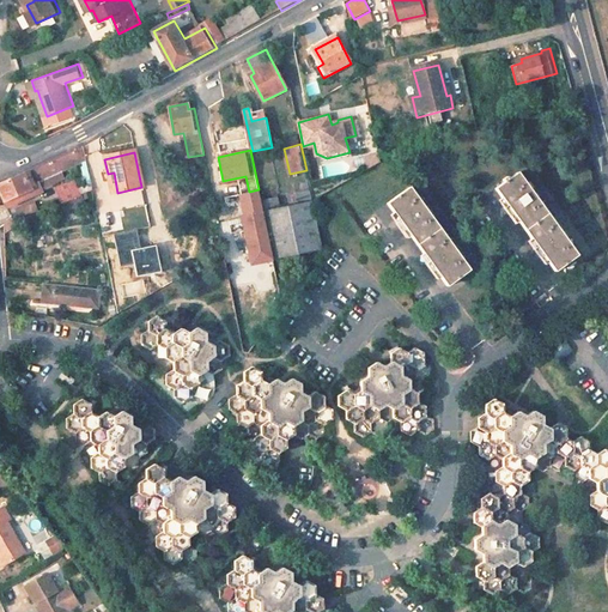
[(40,181),(61,171),(56,161),(29,173),(32,181),(29,183),(24,174),(0,185),(0,189),(8,207),(44,191),(40,181)]
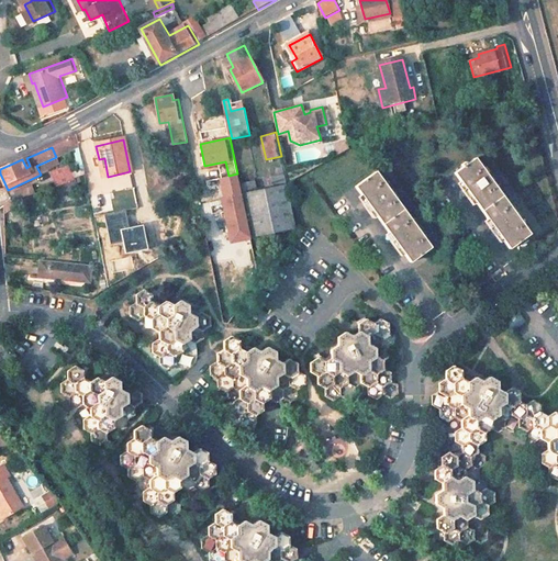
[(456,174),(509,249),(528,235),(476,160),(456,174)]
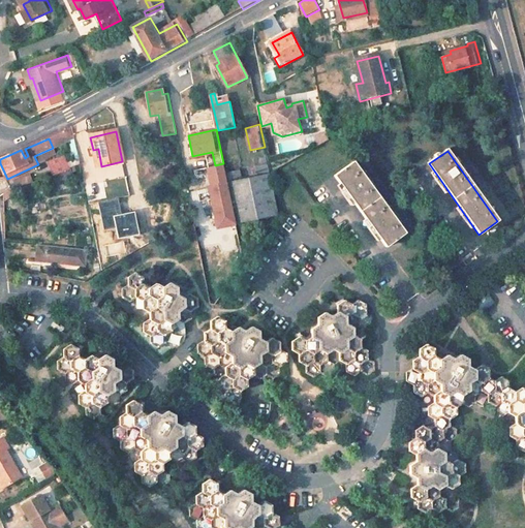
[(57,174),(69,167),(63,156),(51,162),(57,174)]
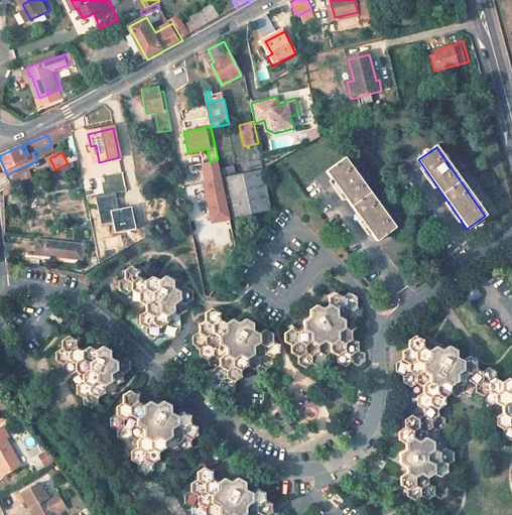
[(376,242),(396,228),(347,158),(327,172),(376,242)]
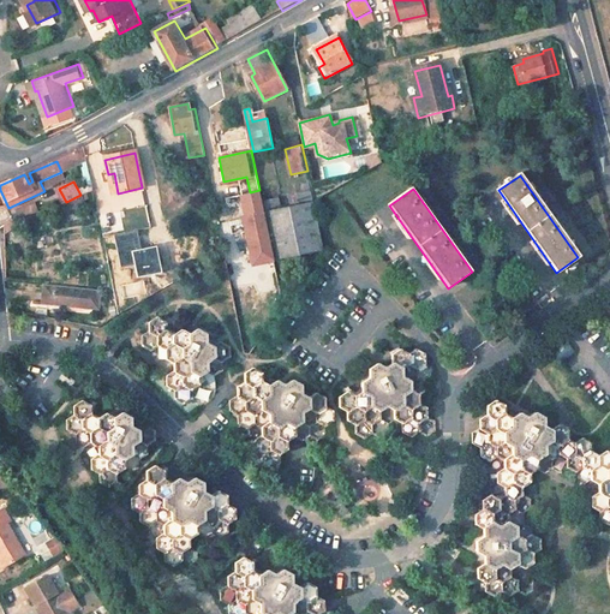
[(279,261),(326,249),(312,192),(299,195),(301,206),(281,210),(277,197),(264,201),(279,261)]
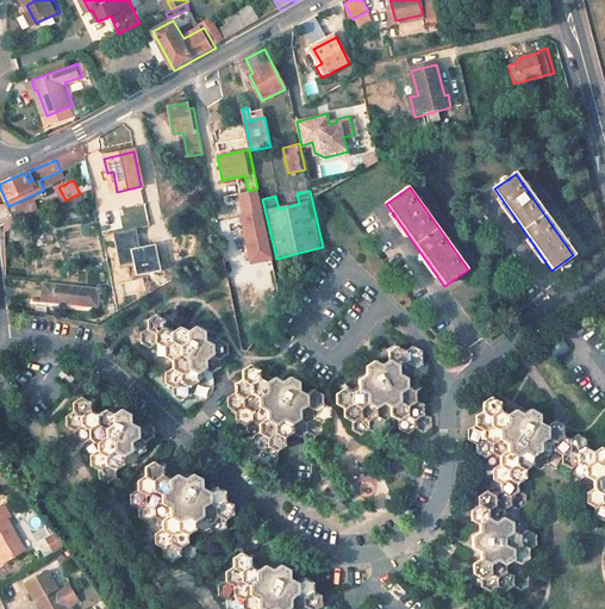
[(20,202),(24,212),(39,207),(36,196),(20,202)]
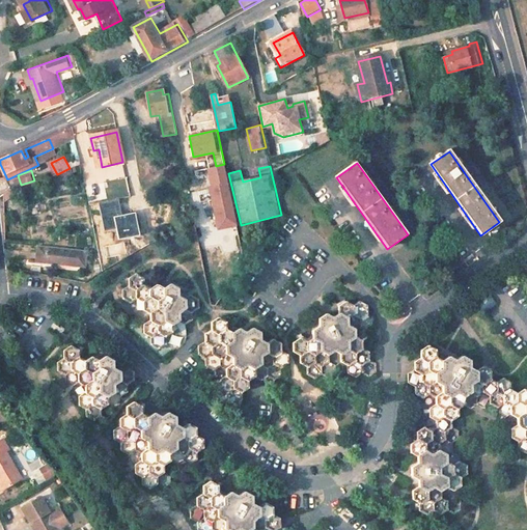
[(228,186),(210,190),(219,229),(238,225),(228,186)]
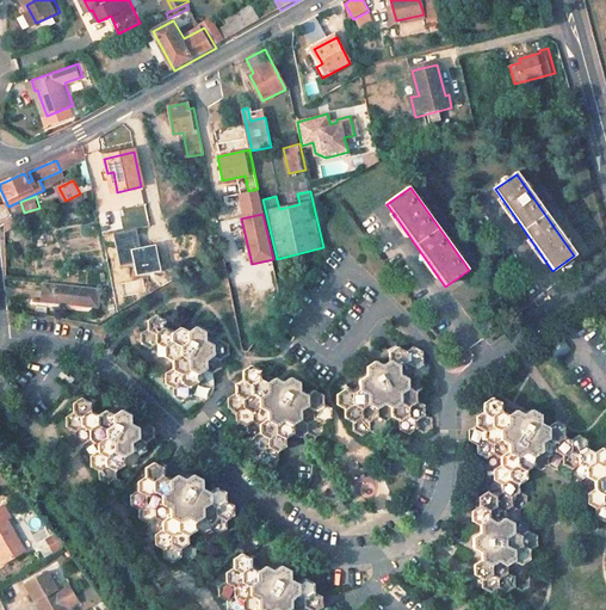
[(44,299),(99,305),(100,288),(45,282),(44,299)]
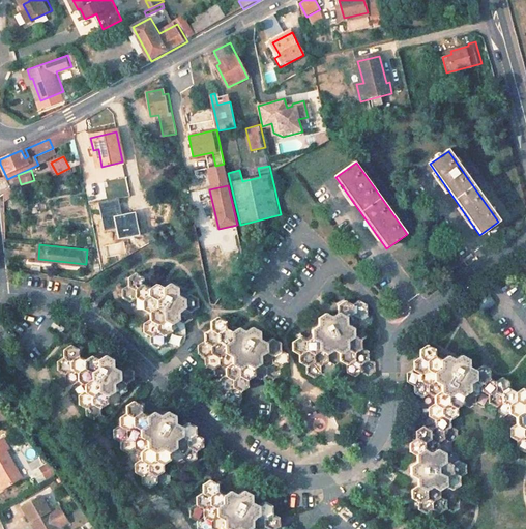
[(151,333),(151,344),(162,347),(169,343),(167,335),(172,330),(172,324),(178,319),(183,322),(194,319),(194,313),(200,307),(201,297),(195,295),(187,299),(178,295),(178,287),(171,283),(166,287),(157,284),(152,288),(141,284),(142,275),(137,273),(130,277),(129,286),(123,290),(122,298),(132,302),(138,299),(144,301),(145,310),(151,313),(151,320),(146,323),(145,332),(151,333)]
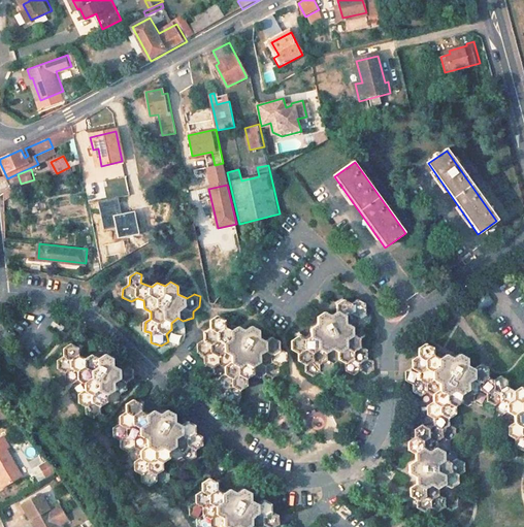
[(351,329),(351,323),(356,319),(356,310),(362,306),(362,297),(355,295),(350,298),(342,295),(335,300),(336,309),(332,311),(325,308),(316,315),(316,320),(310,325),(310,331),(305,336),(299,332),(290,339),(291,348),(296,351),(297,357),(303,362),(304,368),(310,372),(316,369),(322,372),(333,367),(333,360),(339,356),(344,358),(344,366),(352,370),(359,364),(358,357),(364,352),(364,344),(358,340),(357,332),(351,329)]
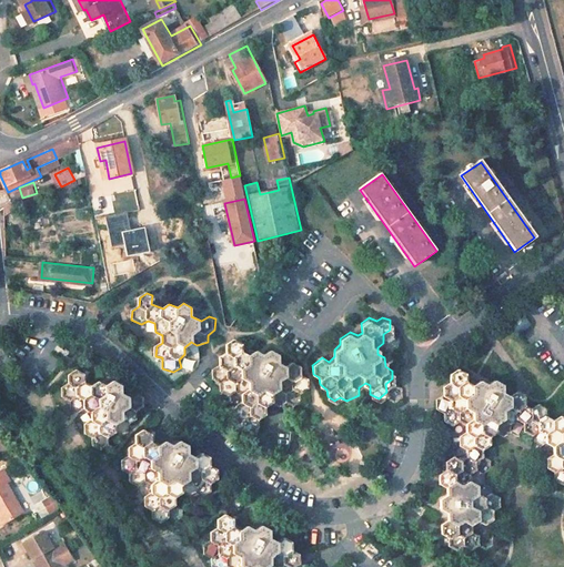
[(301,400),(301,390),(308,384),(308,377),(301,373),(300,365),(292,360),(283,364),(278,362),(278,352),(271,348),(262,354),(254,351),(248,354),(243,351),(242,343),(234,338),(227,344),(227,352),(220,355),(220,365),(213,368),(213,377),(220,380),(220,390),(228,395),(237,390),(240,392),(241,400),(235,405),(234,414),(242,418),(251,413),(259,416),(265,414),(265,405),(272,400),(280,403),(286,398),(293,403),(301,400)]
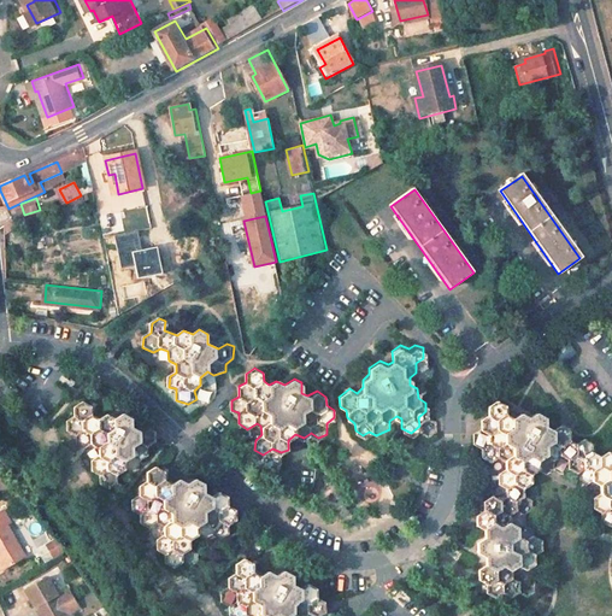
[(611,446),(606,444),(598,449),(590,444),(590,434),(582,430),(575,435),(568,432),(568,422),(560,418),(552,423),(543,418),(543,410),(535,405),(527,410),(518,406),(510,411),(504,408),(504,398),(496,393),(484,400),(484,409),(477,412),(477,422),(470,426),(470,439),(478,444),(478,451),(490,458),(498,453),(502,456),(502,463),(495,468),(496,479),(504,482),(505,491),(499,496),(492,491),(482,497),(481,506),(472,511),(472,521),(482,523),(482,533),(474,538),(475,549),(483,552),(483,561),(476,564),(476,576),(484,580),(484,588),(493,593),(500,588),(507,593),(517,586),(517,576),(510,573),(510,567),(516,562),(522,565),(533,559),(533,550),(539,544),(539,535),(531,532),(524,537),(516,532),(516,523),(507,518),(507,510),(516,504),(516,498),(523,491),(522,481),(530,476),(530,468),(536,464),(543,468),(552,463),(558,468),(568,463),(575,467),(583,462),(587,464),(588,474),(595,479),(596,487),(590,492),(590,502),(599,505),(599,515),(608,518),(611,516),(611,446)]
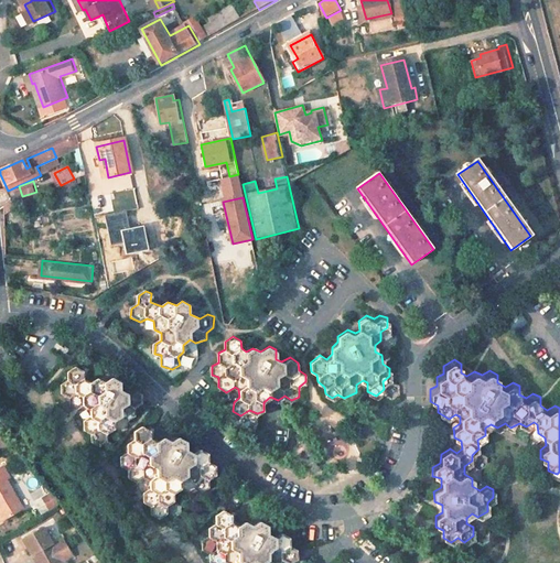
[(83,371),(78,368),(72,372),(71,380),(64,385),(64,393),(67,396),(75,392),(86,398),(86,404),(94,409),(94,417),(88,420),(87,431),(95,435),(94,443),(105,447),(111,443),(111,434),(117,430),(116,422),(125,417),(131,420),(137,417),(137,409),(143,404),(143,394),(137,391),(128,396),(124,393),(122,385),(115,379),(107,383),(101,380),(90,386),(84,382),(83,371)]
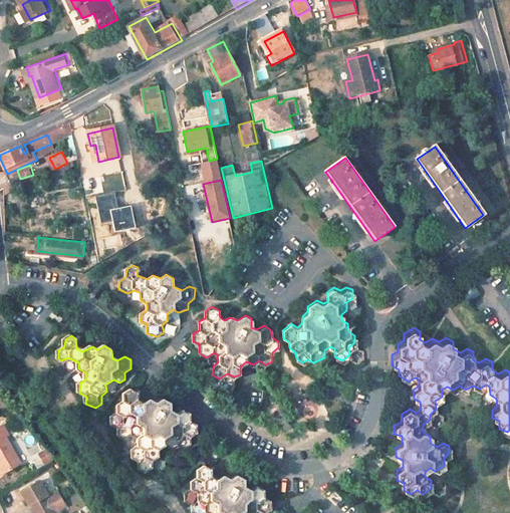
[(140,437),(140,446),(134,451),(134,459),(140,461),(140,469),(149,473),(153,469),(155,460),(160,457),(161,449),(167,445),(175,448),(179,445),(186,447),(191,444),(192,436),(198,433),(197,424),(191,421),(190,413),(183,409),(176,413),(171,411),(171,403),(165,400),(157,404),(152,401),(145,405),(139,400),(138,395),(132,391),(125,395),(125,401),(120,405),(119,413),(114,417),(114,425),(119,427),(119,435),(128,438),(135,435),(140,437)]
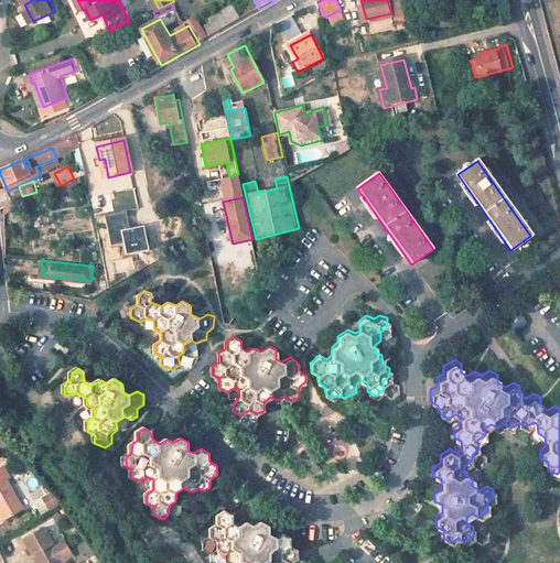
[(0,519),(21,507),(4,479),(9,477),(2,466),(0,467),(0,519)]
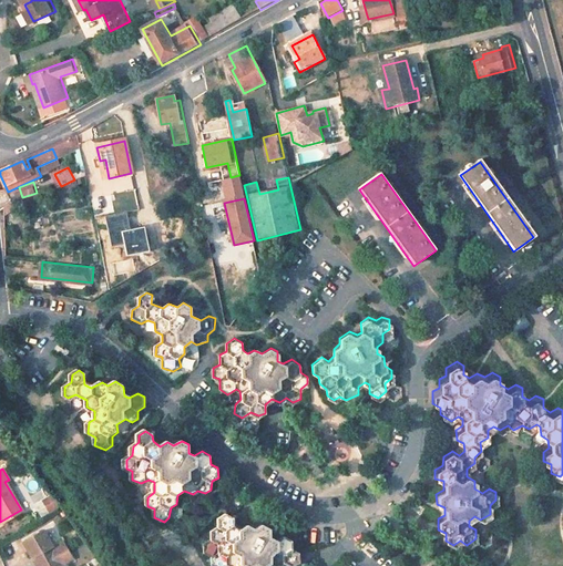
[(53,494),(44,500),(52,512),(61,505),(53,494)]
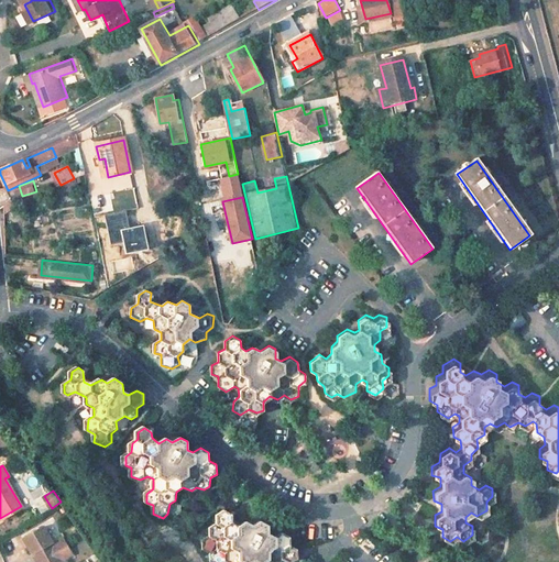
[(211,527),(209,537),(205,539),(205,549),(211,550),(211,559),(217,561),(223,561),(226,561),(227,561),(287,561),(287,559),(295,555),(294,547),(287,544),(289,536),(282,531),(273,533),(269,531),(267,524),(261,519),(254,524),(248,519),(238,524),(232,520),(231,513),(226,510),(217,514),(216,524),(211,527)]
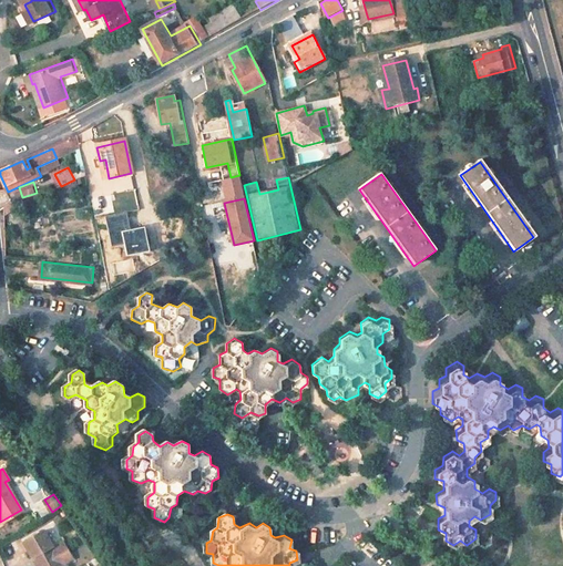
[(34,565),(68,565),(77,562),(65,542),(52,549),(42,532),(22,543),(34,565)]
